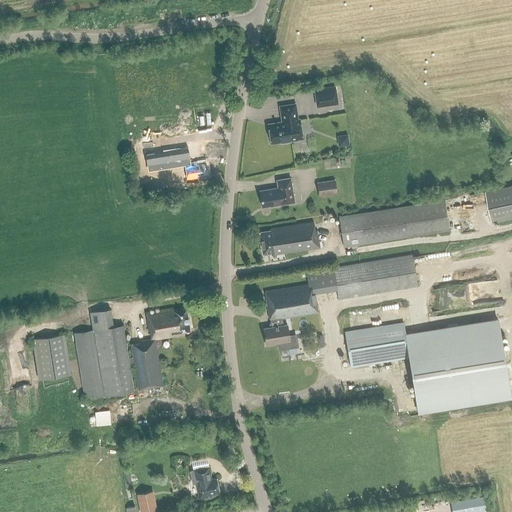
[(337,103),(335,87),(315,90),(317,106),(337,103)]
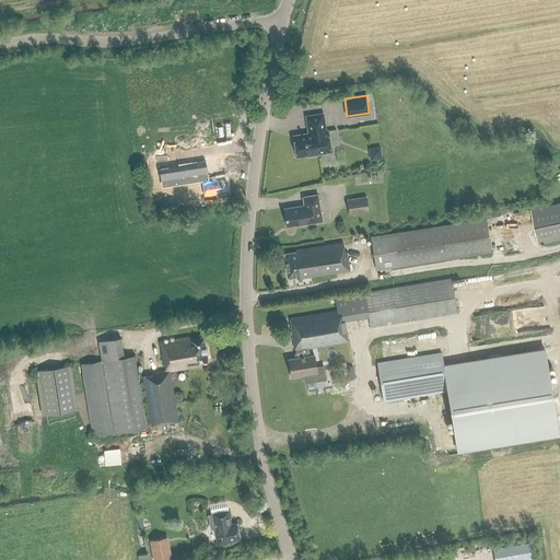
[(325,131),(323,115),(306,117),(308,133),(294,137),(294,141),(293,143),(294,150),(296,152),(296,156),(307,155),(307,156),(318,155),(317,153),(330,152),(327,131),(325,131)]
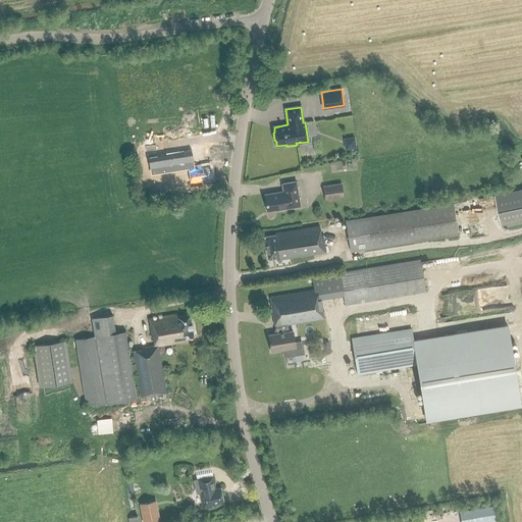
[(345,137),(347,147),(358,145),(356,135),(345,137)]
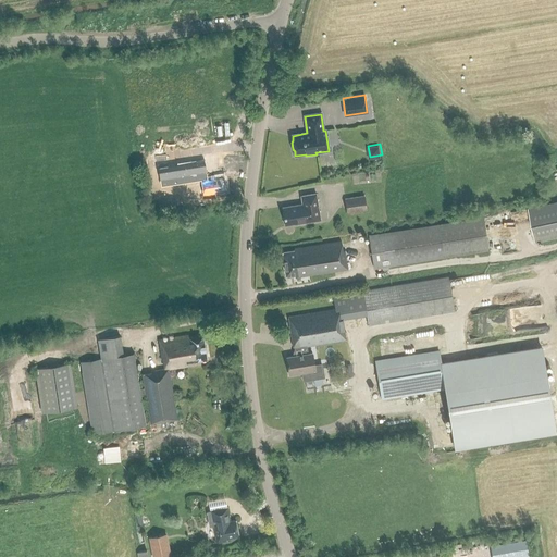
[(157,157),(157,153),(150,155),(150,156),(143,157),(144,168),(147,166),(158,165),(157,157)]
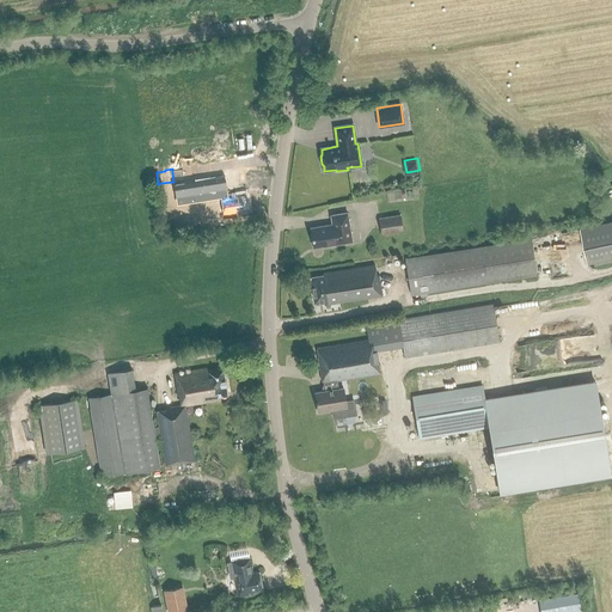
[(234,196),(234,193),(220,195),(222,215),(234,213),(234,210),(245,208),(244,195),(234,196)]
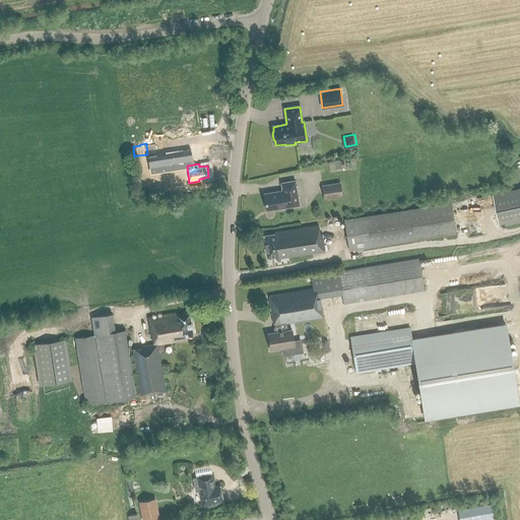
[(265,208),(266,210),(277,208),(277,209),(299,206),(295,181),(281,183),(282,191),(263,194),(264,202),(263,204),(264,207),(265,208)]
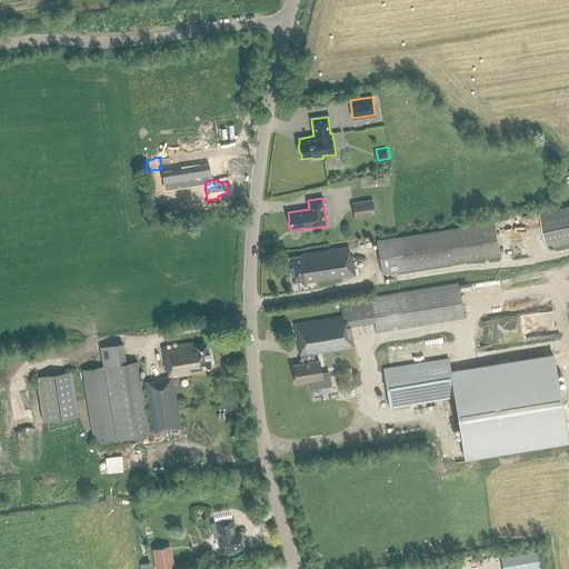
[(373,215),(371,200),(351,203),(353,218),(373,215)]
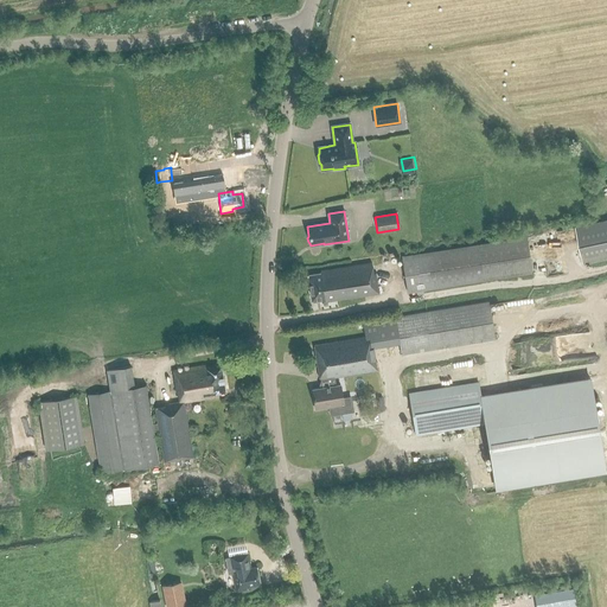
[(204,228),(203,219),(189,222),(190,230),(204,228)]
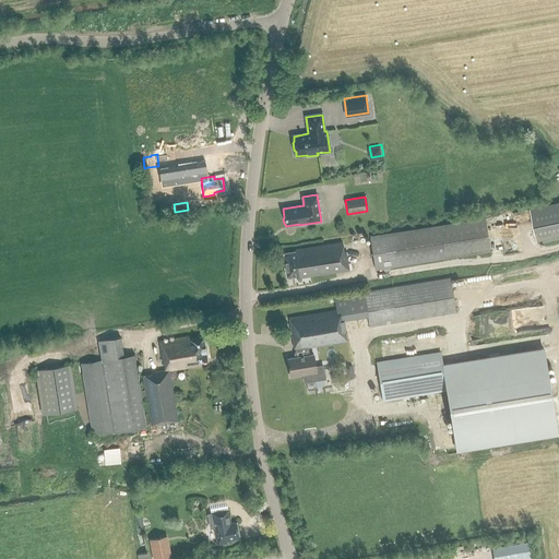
[(558,202),(530,210),(536,242),(558,237),(558,202)]
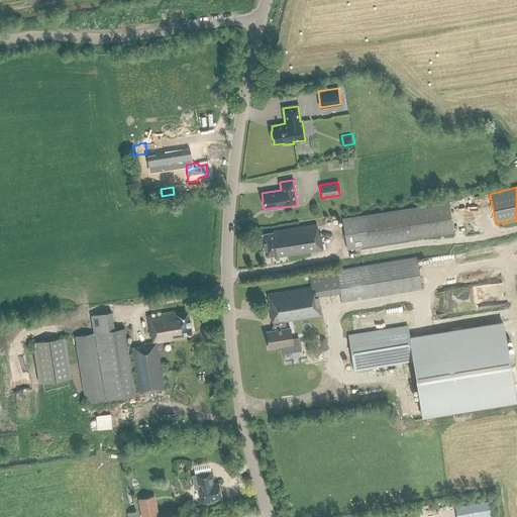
[(453,232),(449,203),(343,219),(347,248),(453,232)]
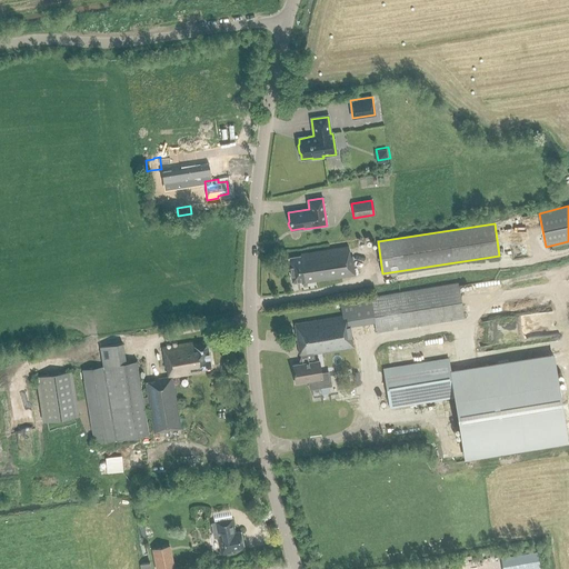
[(300,256),(300,257),(288,259),(291,282),(300,281),(300,283),(353,276),(351,257),(349,257),(348,248),(300,256)]
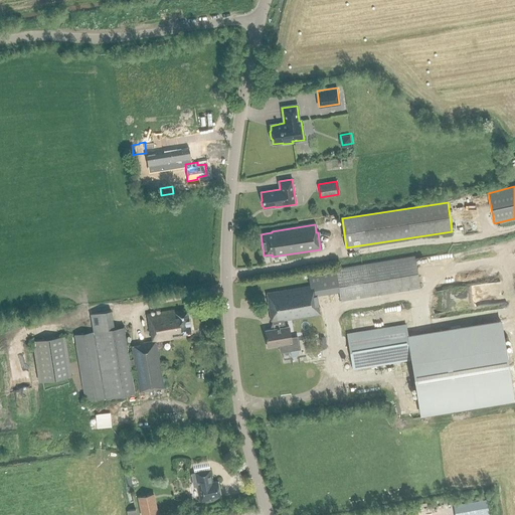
[(284,320),(319,314),(316,294),(338,290),(340,301),(418,287),(419,287),(414,260),(413,255),(307,274),(309,286),(266,293),(269,311),(270,311),(272,324),(271,327),(271,329),(265,330),(266,335),(265,335),(266,338),(267,338),(268,347),(279,345),(281,353),(301,350),(298,336),(291,338),(289,326),(285,327),(284,320)]
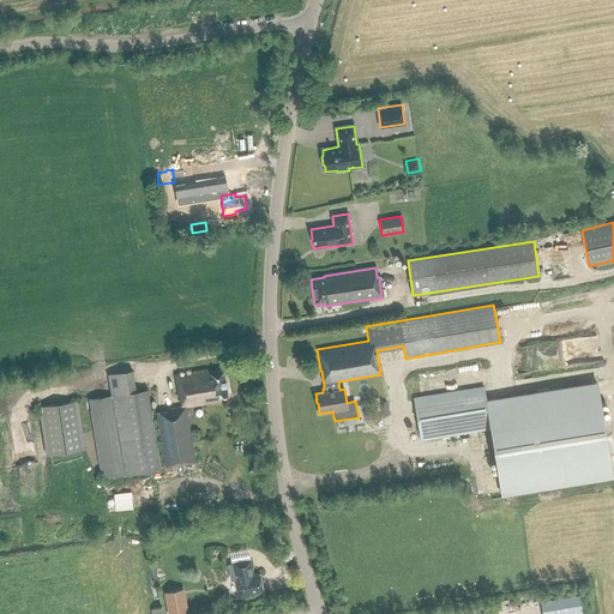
[(107,375),(110,397),(88,401),(101,479),(160,469),(155,437),(161,435),(166,468),(196,463),(186,407),(205,404),(204,401),(227,396),(223,371),(208,373),(208,371),(175,375),(179,398),(180,398),(181,407),(166,409),(166,411),(157,413),(160,428),(154,429),(146,391),(134,392),(131,371),(107,375)]
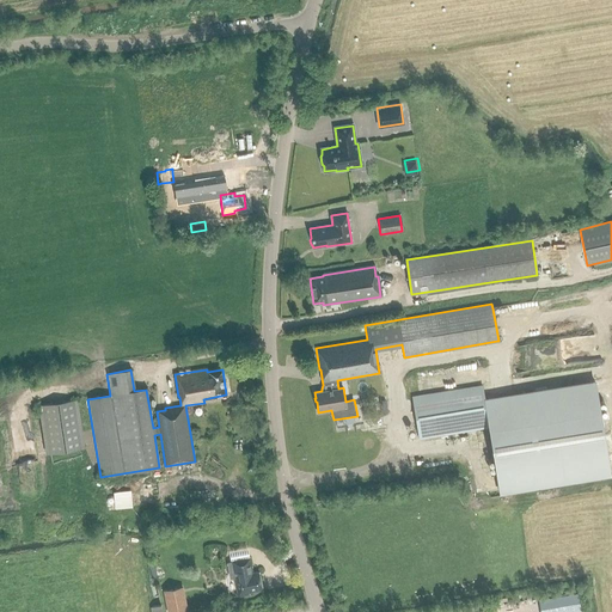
[(483,387),(412,399),(420,436),(489,426),(500,493),(610,475),(595,383),(485,401),(483,387)]
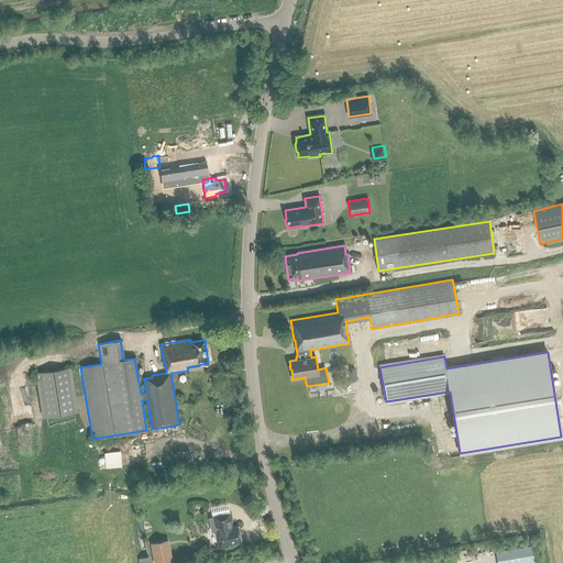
[(43,419),(53,417),(77,412),(69,370),(35,375),(43,419)]
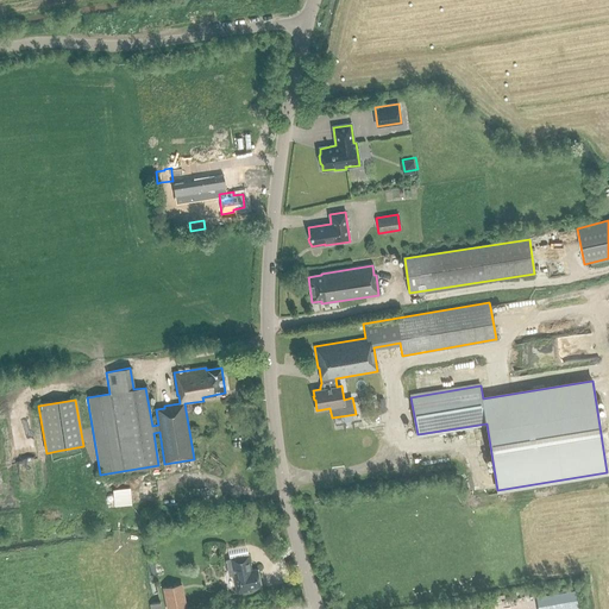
[(132,506),(131,488),(113,490),(114,507),(132,506)]
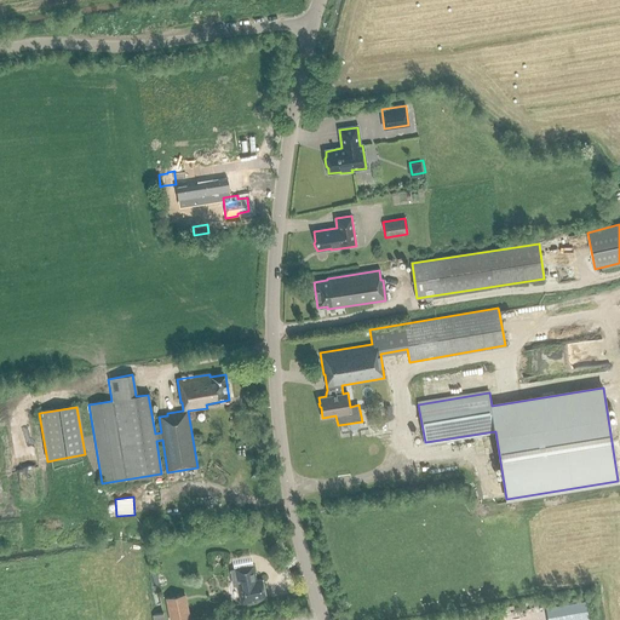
[(231,583),(235,581),(240,603),(251,602),(251,600),(264,597),(260,578),(254,579),(252,564),(233,568),(233,569),(229,569),(231,583)]
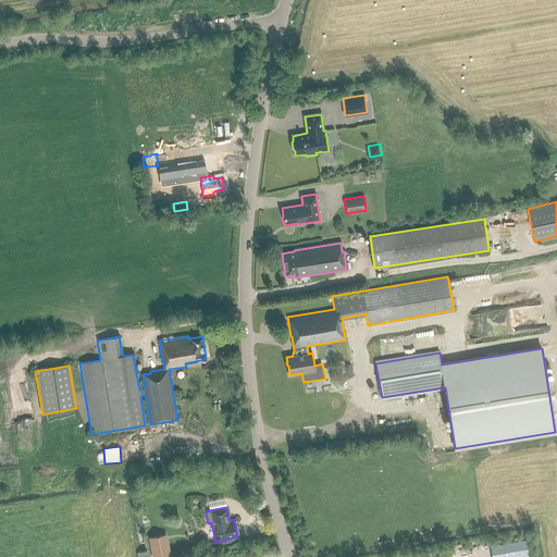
[(155,556),(165,555),(162,534),(149,537),(152,556),(155,556)]
